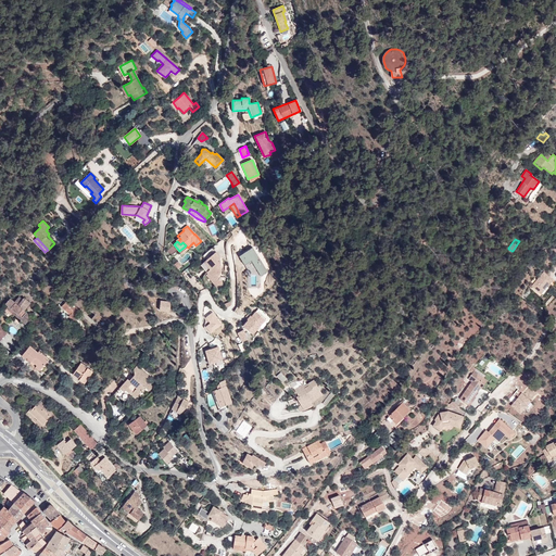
[(245,263),(252,260),(262,275),(268,270),(253,245),(239,253),(245,263)]
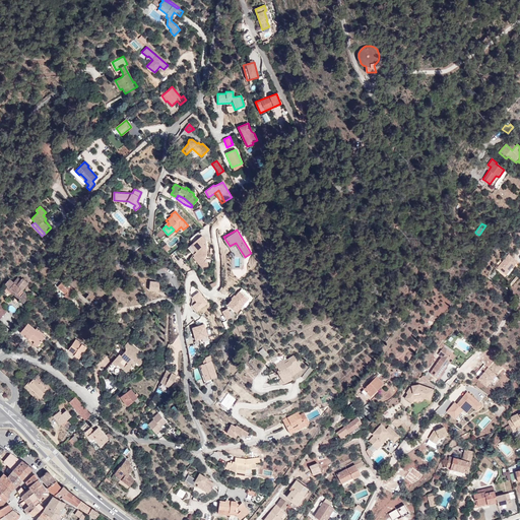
[(193,254),(194,254),(196,252),(206,265),(207,264),(207,263),(203,258),(207,254),(205,240),(201,236),(187,248),(193,254)]
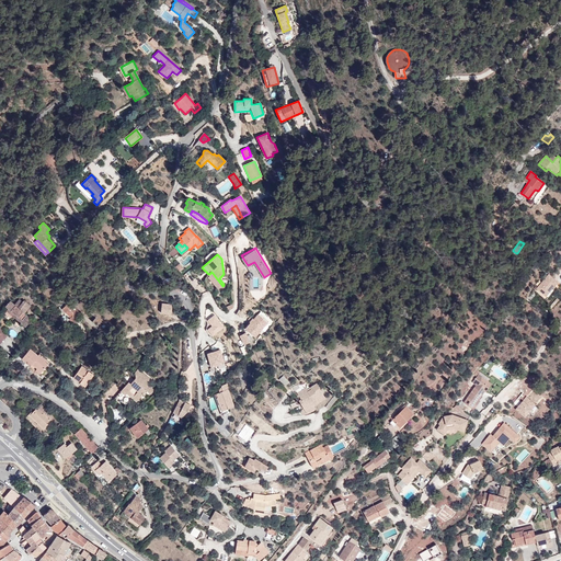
[(212,272),(209,274),(215,281),(214,283),(218,287),(225,287),(224,285),(222,286),(212,272)]
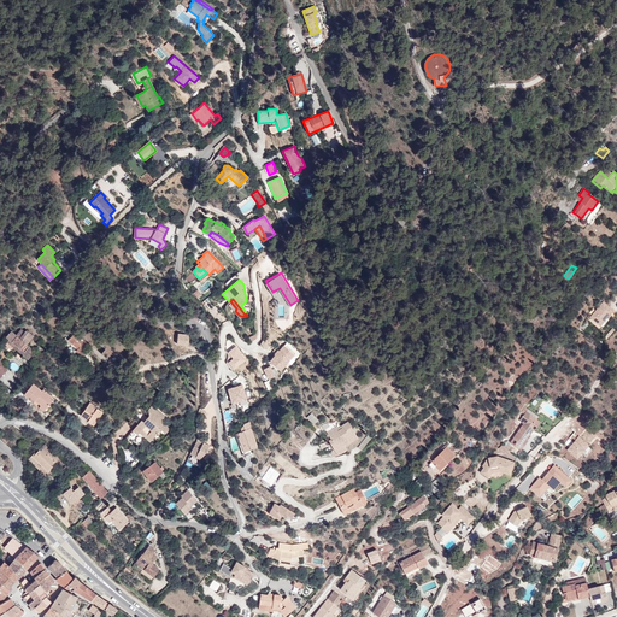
[(588,319),(600,329),(609,319),(607,317),(613,310),(604,301),(588,319)]
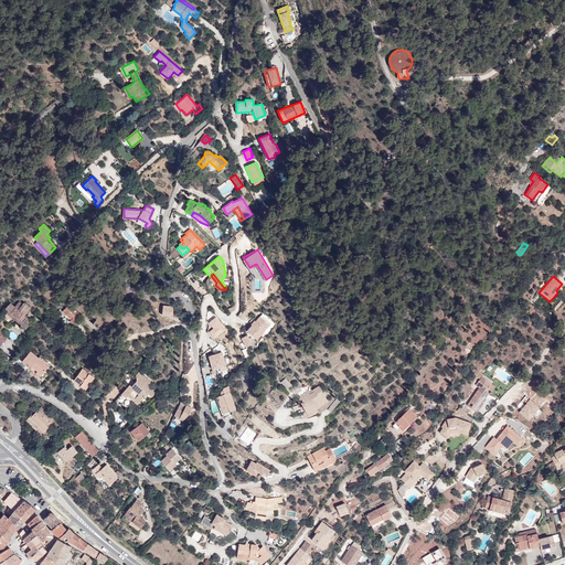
[(124,318),(116,310),(103,298),(89,312),(97,319),(95,322),(93,323),(98,329),(103,324),(104,326),(110,331),(124,318)]
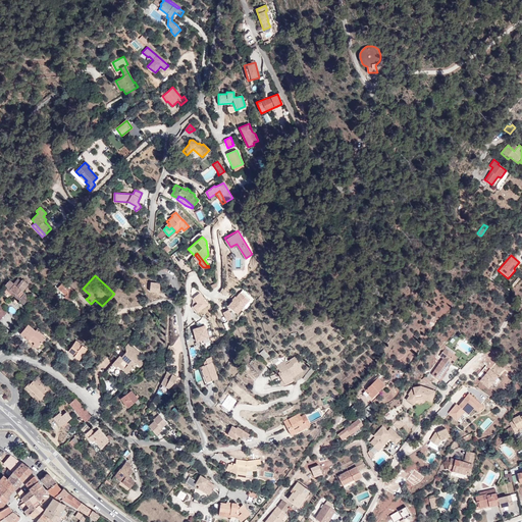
[(6,289),(11,294),(13,292),(20,298),(25,293),(23,291),(29,284),(22,278),(20,280),(18,277),(13,283),(9,279),(6,284),(8,286),(6,289)]
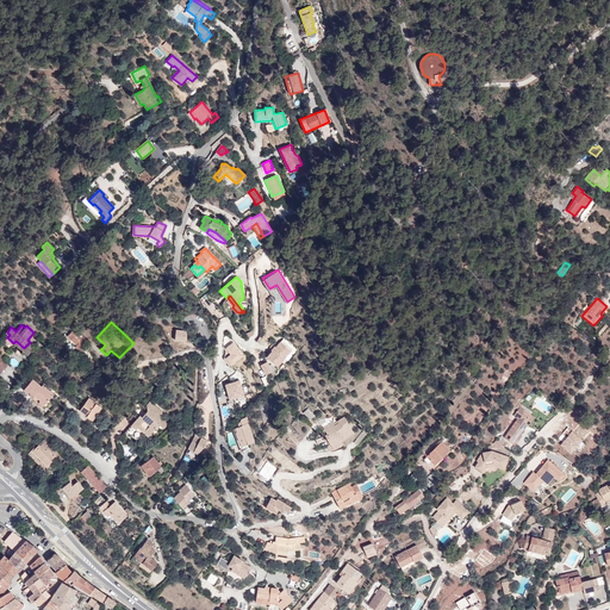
[(76,346),(82,352),(86,348),(83,346),(87,342),(75,329),(68,336),(72,341),(74,338),(79,343),(76,346)]
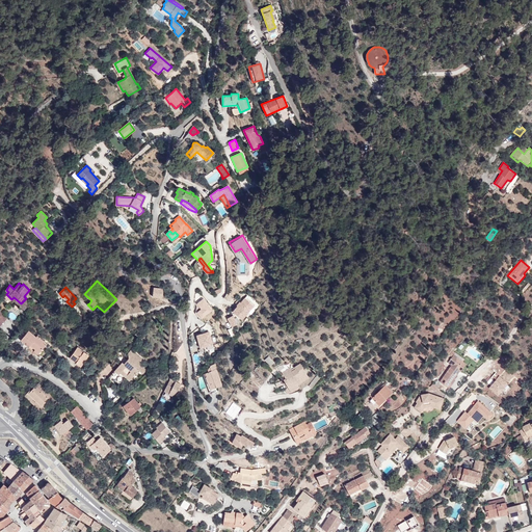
[(163,298),(164,289),(155,288),(154,297),(163,298)]
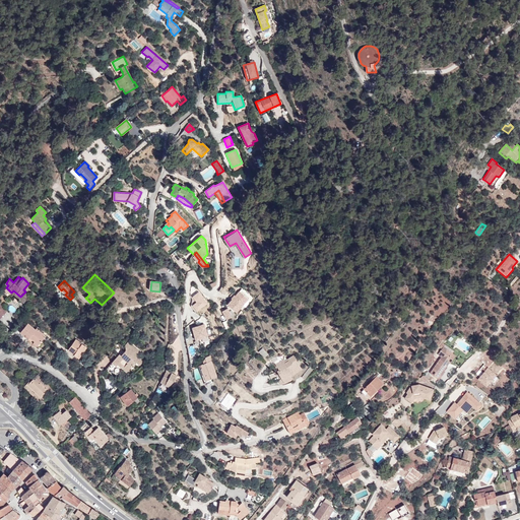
[(8,297),(11,293),(6,287),(2,293),(8,297)]
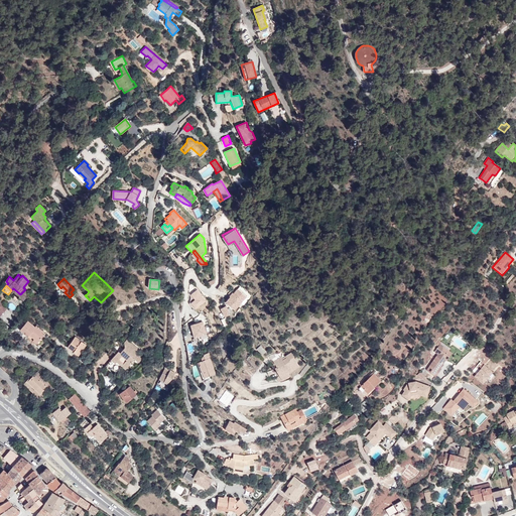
[(13,288),(11,290),(23,301),(29,293),(25,289),(20,294),(13,288)]
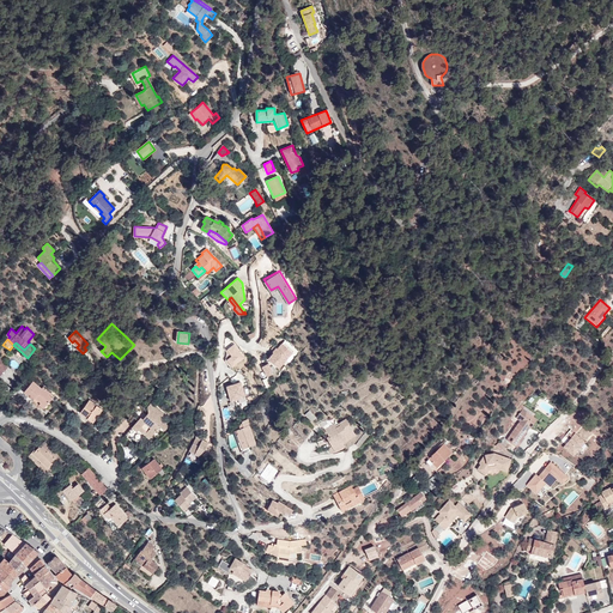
[(236,343),(228,347),(231,354),(228,358),(232,365),(246,358),(236,343)]
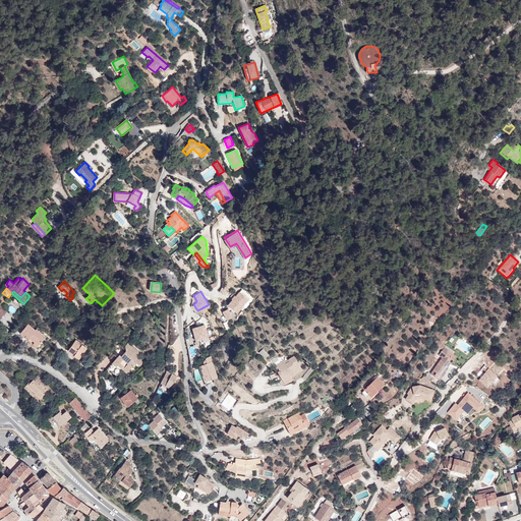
[(248,301),(240,293),(235,298),(232,301),(228,306),(236,314),(248,301)]
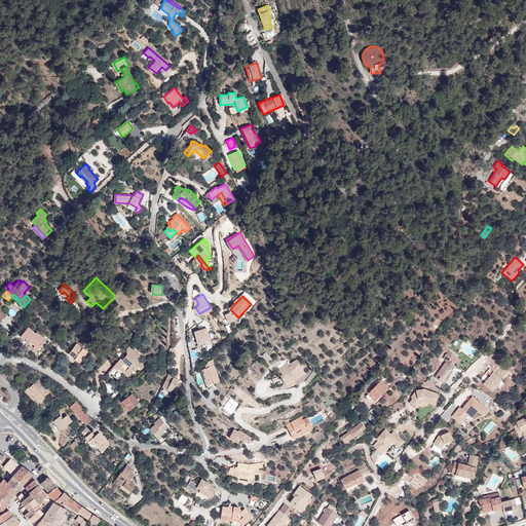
[(225,315),(229,324),(234,322),(229,313),(225,315)]
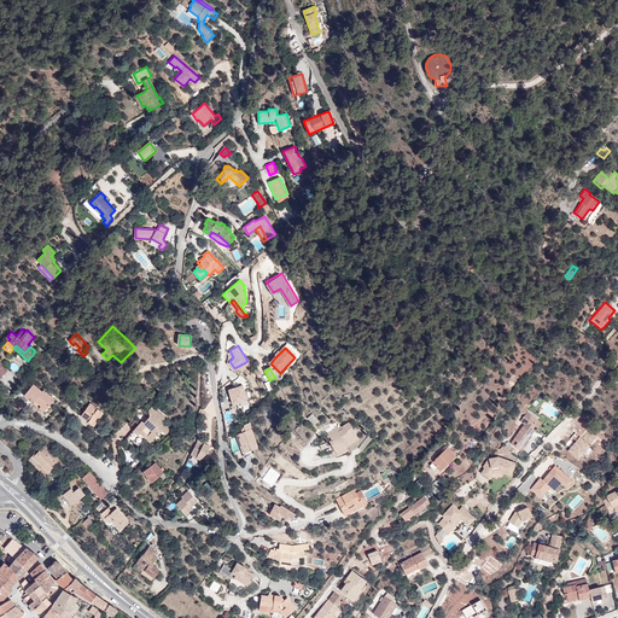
[(243,407),(250,404),(244,383),(228,388),(233,403),(242,401),(243,407)]
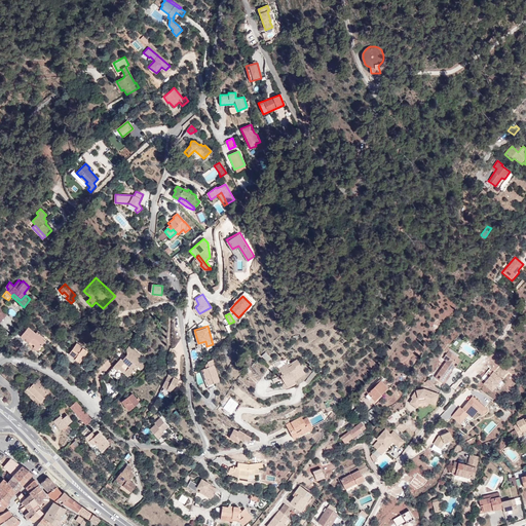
[(21,336),(33,347),(35,345),(39,348),(45,341),(43,339),(41,338),(43,336),(38,331),(36,333),(29,327),(21,336)]
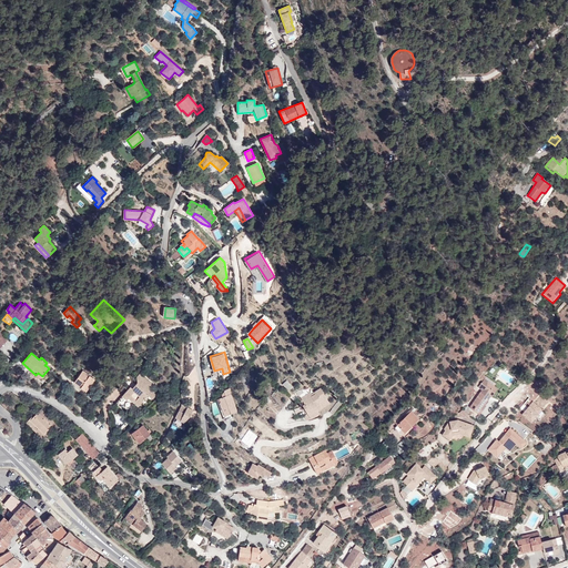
[(74,383),(87,392),(94,379),(83,371),(74,383)]
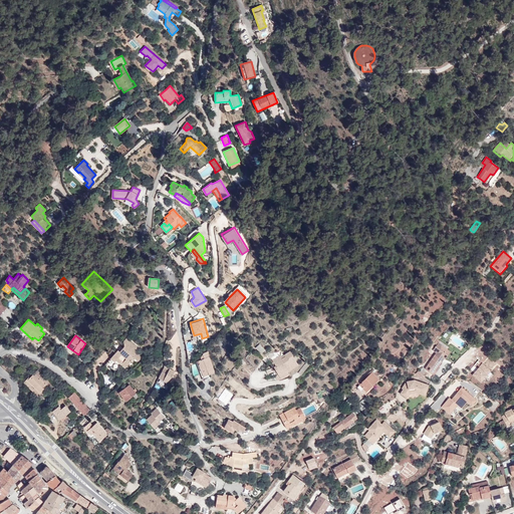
[(117,349),(111,356),(116,360),(118,358),(126,366),(134,358),(138,361),(143,356),(138,351),(140,348),(126,337),(124,340),(124,346),(120,351),(117,349)]
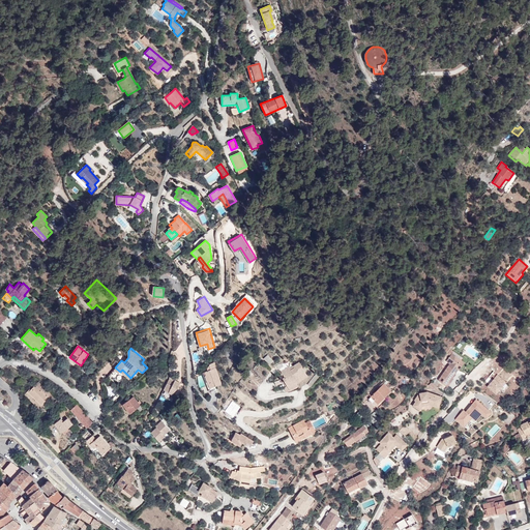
[(462,360),(452,353),(450,355),(460,362),(462,360)]
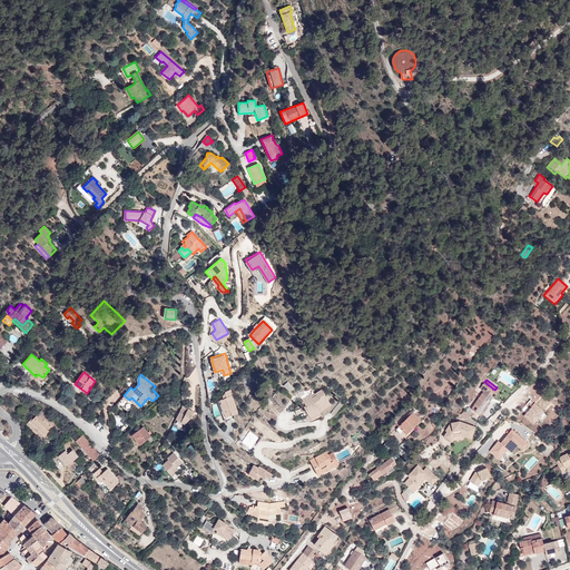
[(294,387),(287,381),(284,384),(290,392),(294,387)]
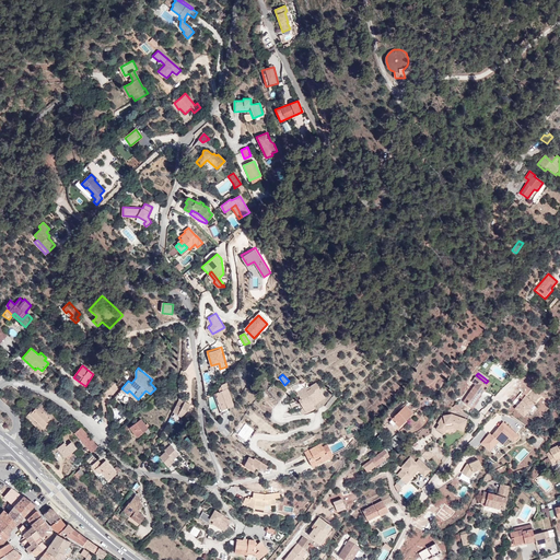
[(486,383),(476,375),(471,382),(476,385),(464,401),(473,408),(479,399),(478,398),(483,391),(486,392),(491,383),(488,381),(486,383)]
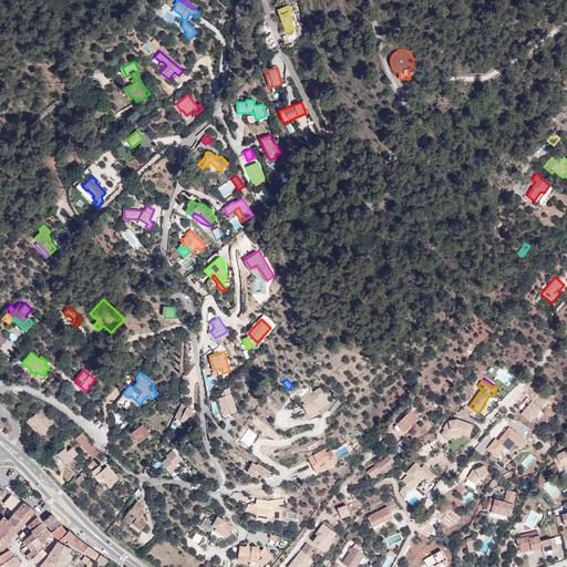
[(309,392),(300,397),(303,402),(306,406),(303,408),(307,412),(309,416),(318,411),(317,409),(328,402),(320,387),(309,393),(309,392)]
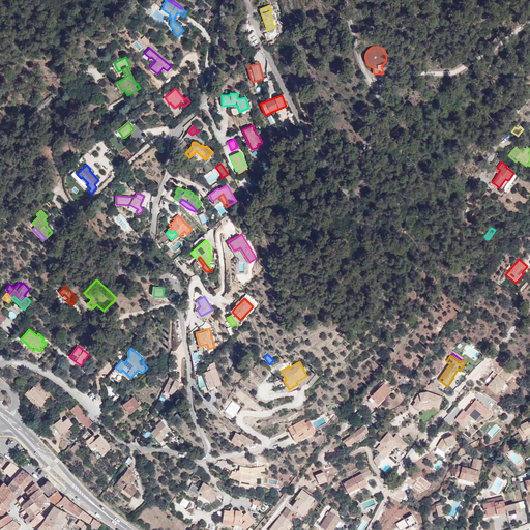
[(213,382),(215,386),(222,383),(215,367),(216,366),(215,362),(209,363),(209,365),(207,366),(207,369),(207,371),(206,371),(210,383),(213,382)]
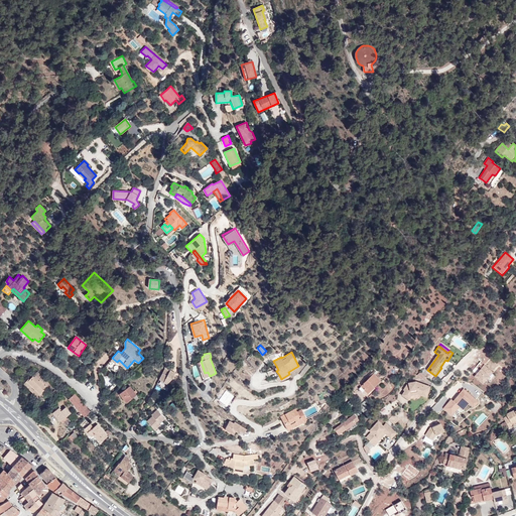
[(126,370),(127,368),(119,360),(117,362),(112,358),(111,359),(117,365),(118,363),(126,370)]
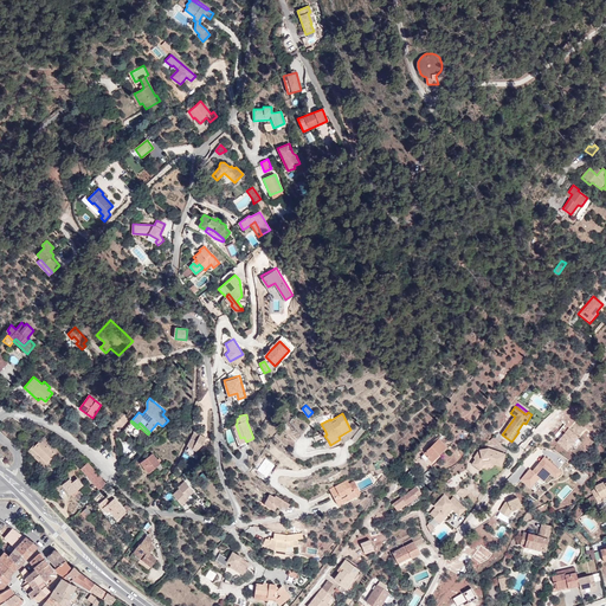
[(240,444),(246,442),(244,437),(240,438),(236,424),(233,425),(240,444)]
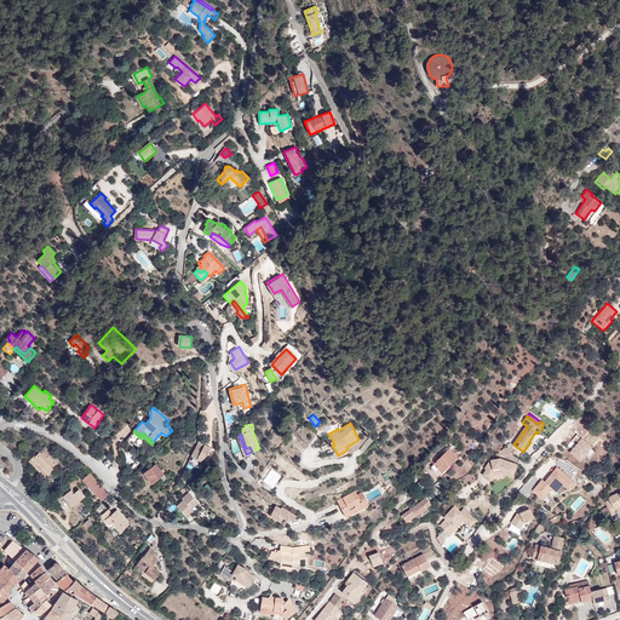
[(366,448),(373,440),(369,436),(362,445),(366,448)]
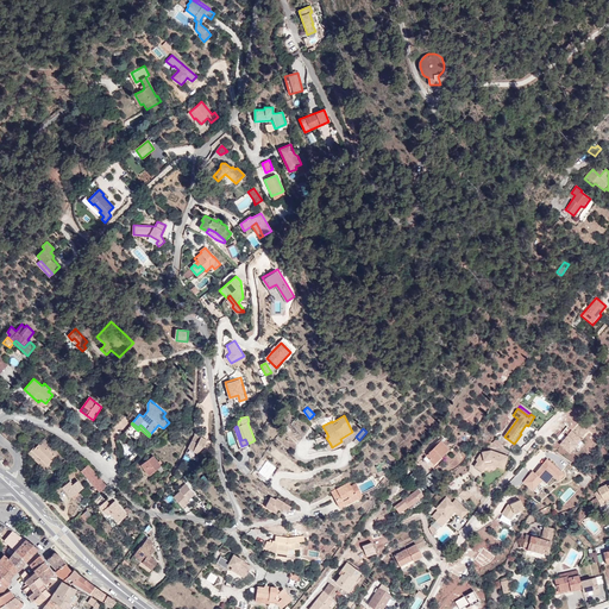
[(560,441),(570,451),(582,439),(572,429),(560,441)]
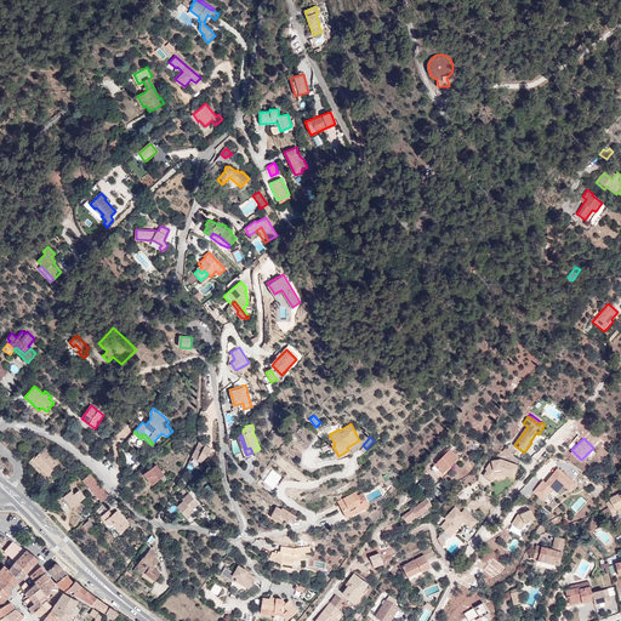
[(192,455),(203,462),(212,448),(200,440),(192,455)]
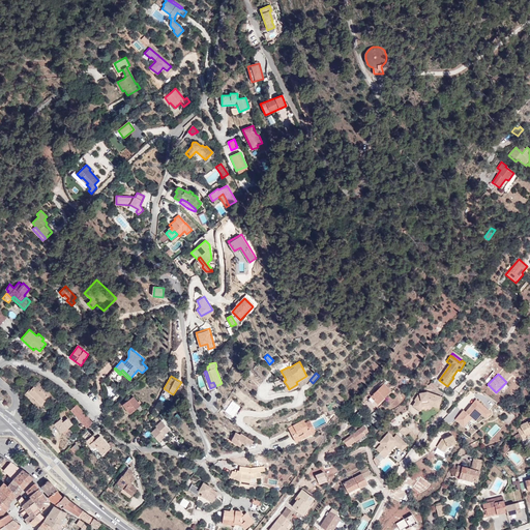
[(38,381),(31,389),(28,392),(41,406),(45,408),(47,405),(43,403),(46,401),(45,400),(51,393),(38,381)]
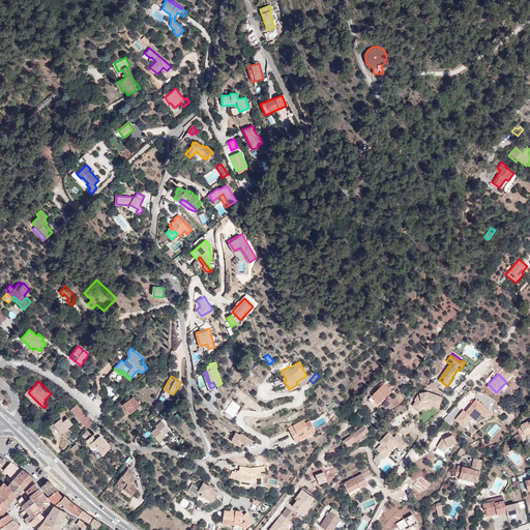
[(370,399),(373,402),(374,401),(377,404),(391,391),(384,384),(370,399)]
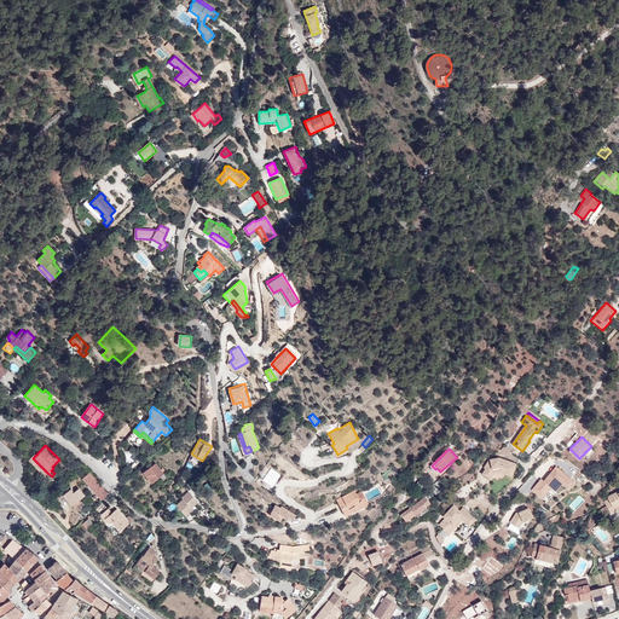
[(33,458),(36,455),(35,453),(28,460),(46,476),(48,474),(33,458)]
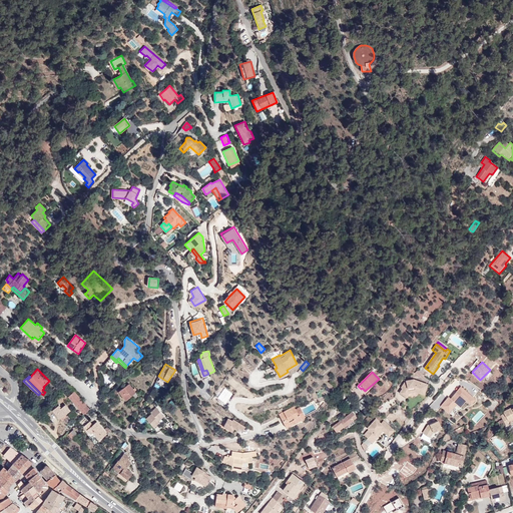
[(362,388),(361,389),(366,395),(380,380),(379,379),(365,391),(362,388)]
